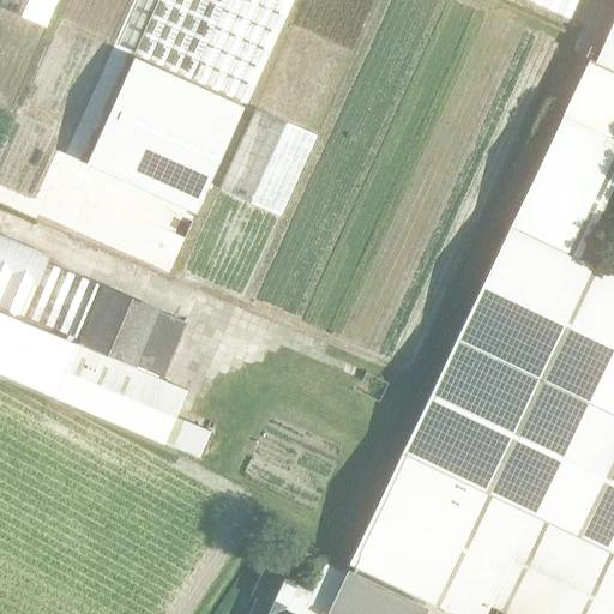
[(0,0),(0,1),(46,20),(53,0),(0,0)]
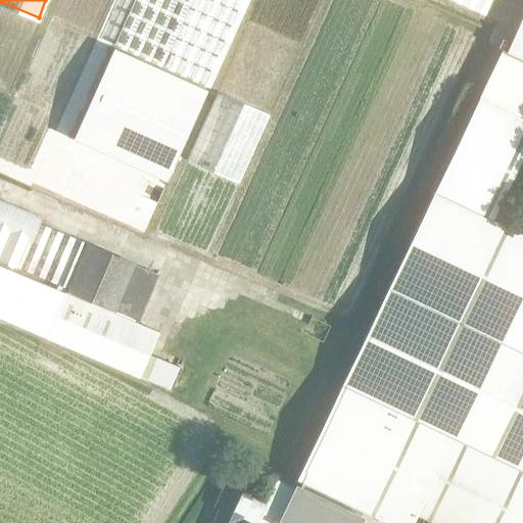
[(248,0),(133,0),(113,45),(209,88),(248,0)]
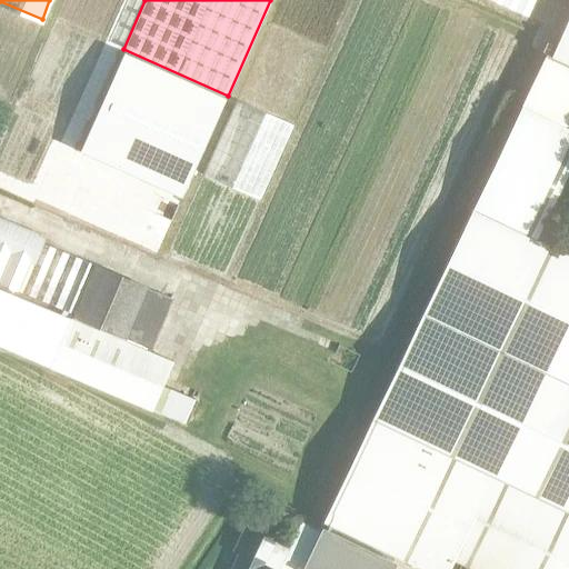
[(492,0),(527,16),(533,0),(492,0)]
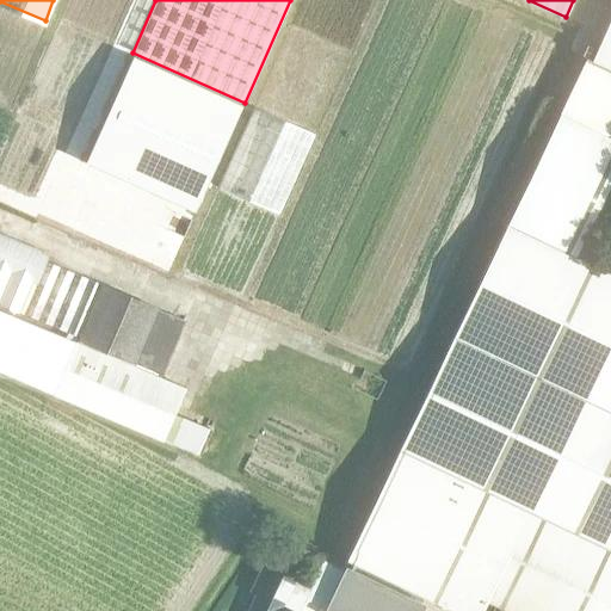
[(610,14),(592,61),(610,68),(610,14)]
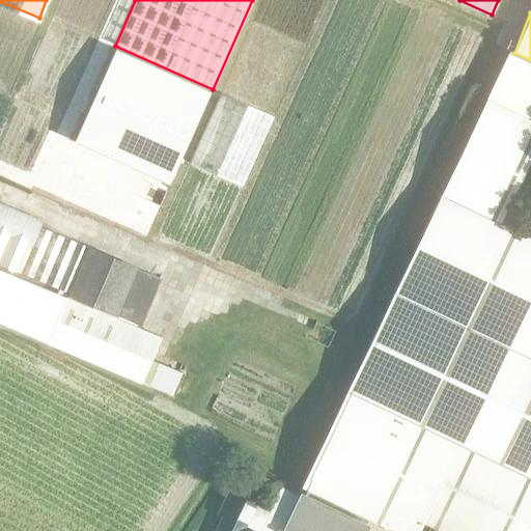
[(51,14),(21,84),(63,103),(94,32),(51,14)]
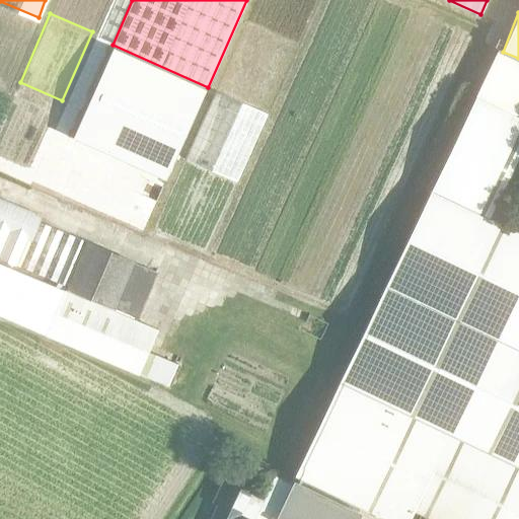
[(165,181),(206,90),(113,49),(72,140),(165,181)]
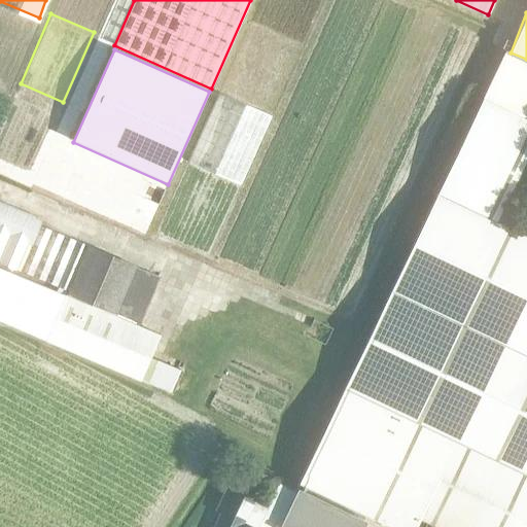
[(267,507),(261,516),(273,522),(281,526),(280,526),(363,526),(366,521),(362,519),(364,515),(390,526),(418,526),(422,520),(437,526),(526,526),(526,236),(510,227),(496,221),(526,155),(526,62),(504,51),(483,98),(295,492),(277,484),(267,507)]
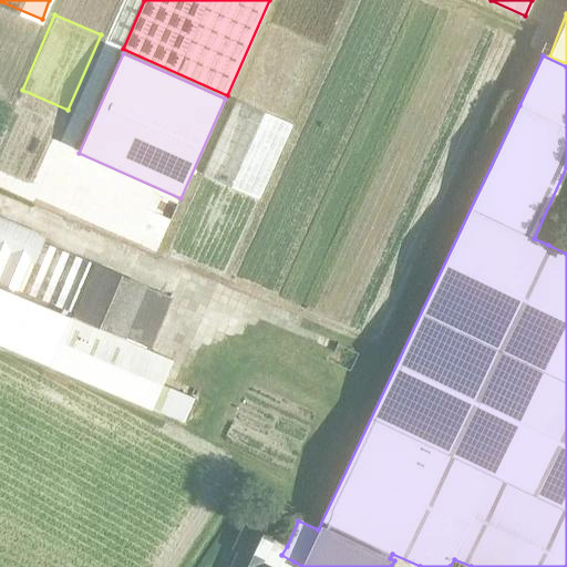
[(0,282),(62,309),(60,313),(150,351),(172,298),(147,288),(148,287),(43,241),(45,236),(0,215),(0,282)]
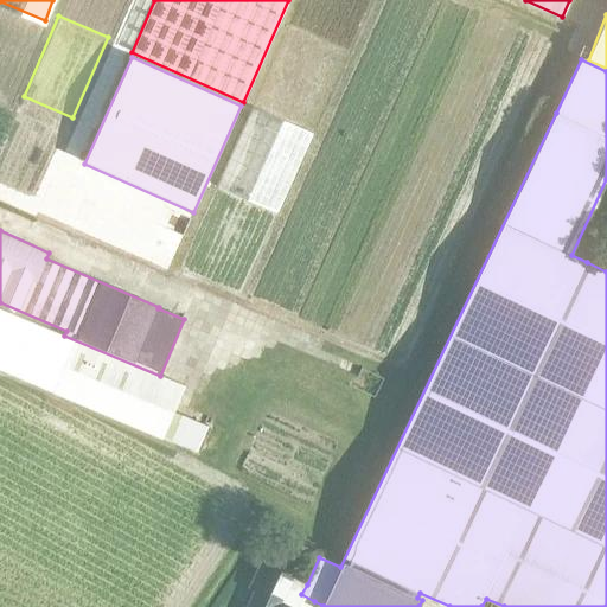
[(0,307),(0,370),(161,439),(184,387),(160,376),(64,336),(0,307)]
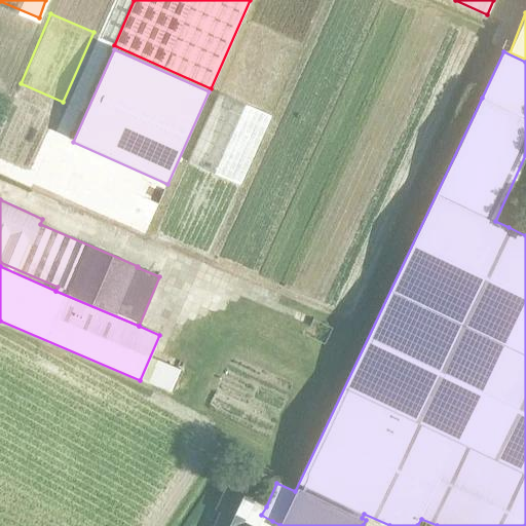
[(270,525),(272,521),(261,515),(266,506),(226,487),(216,509),(221,511),(213,525),(270,525)]
